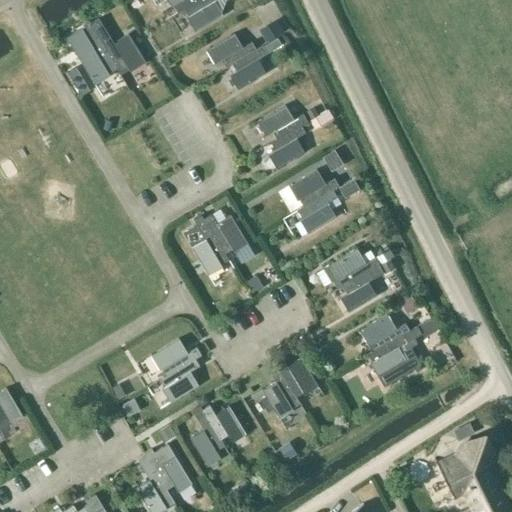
[(167,0),(171,5),(172,5),(177,12),(184,9),(197,0),(167,0)]
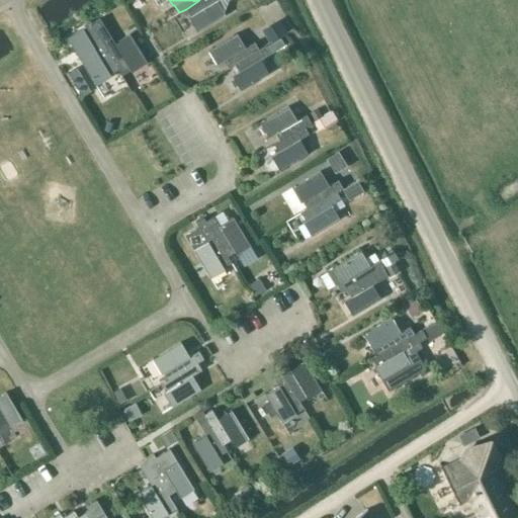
[(199,0),(186,9),(190,16),(188,17),(196,31),(225,15),(224,12),(217,0),(199,0)]
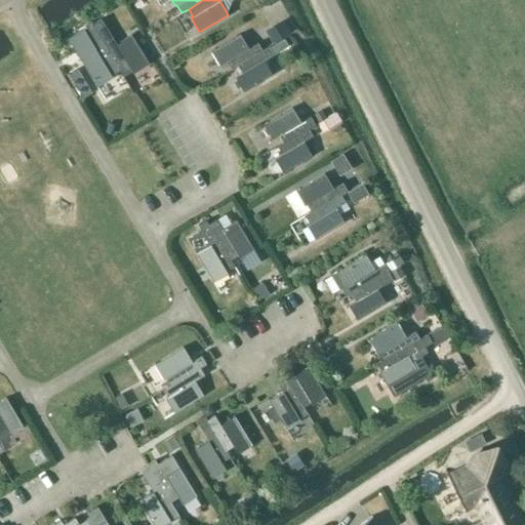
[(116,43),(101,17),(91,24),(119,70),(123,76),(132,70),(132,72),(149,63),(131,34),(116,43)]
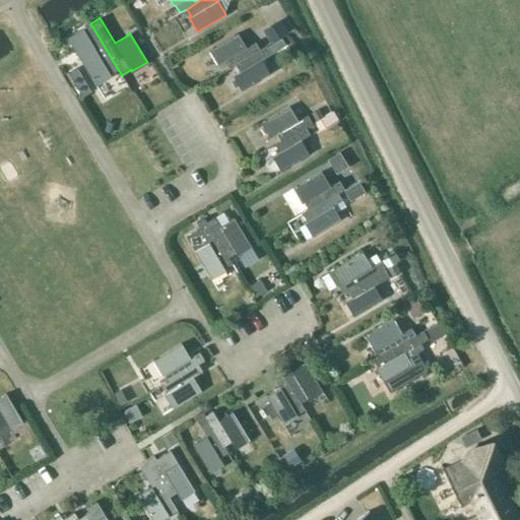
[(287,31),(280,19),(263,28),(270,42),(287,31)]
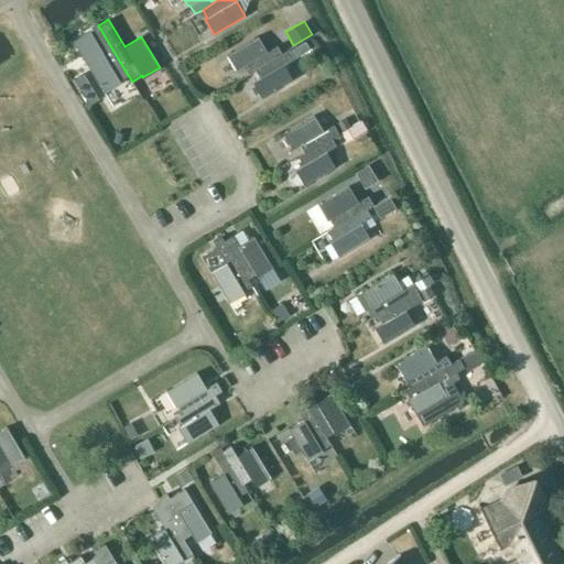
[(88,31),(73,41),(85,62),(104,93),(120,83),(119,80),(128,75),(98,25),(88,31)]
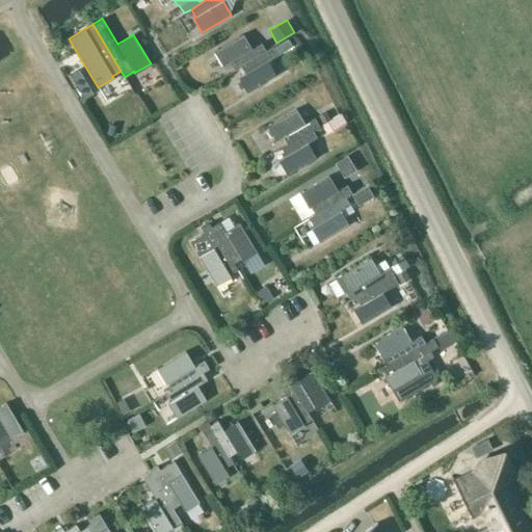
[(235,71),(241,67),(265,50),(261,43),(251,48),(243,34),(213,51),(221,65),(229,61),(235,71)]
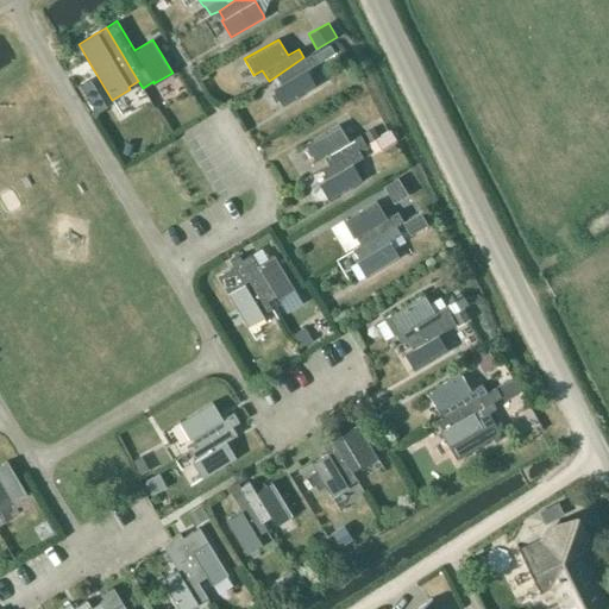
[(330,42),(320,48),(325,56),(334,51),(330,42)]
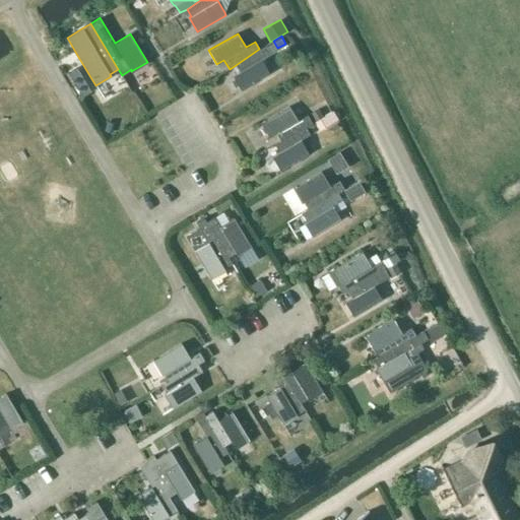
[(265,45),(259,49),(236,65),(240,72),(233,76),(241,90),(269,73),(261,59),(270,53),(265,45)]
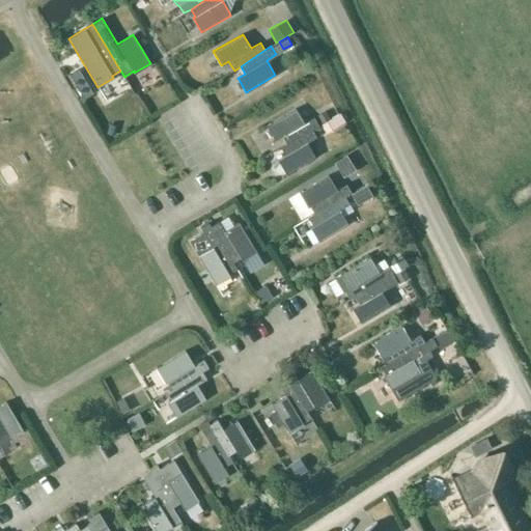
[(78,70),(70,74),(77,86),(84,81),(78,70)]
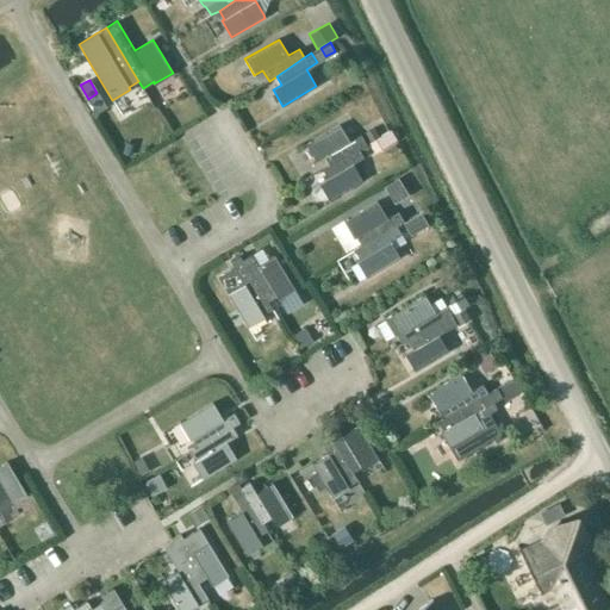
[(316,160),(324,156),(329,165),(359,148),(366,144),(360,135),(349,141),(340,124),(305,144),(316,160)]
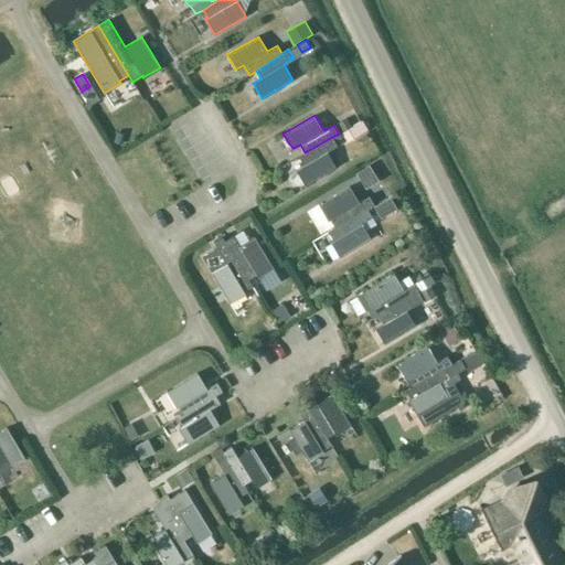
[(344,117),(337,120),(341,129),(349,125),(344,117)]
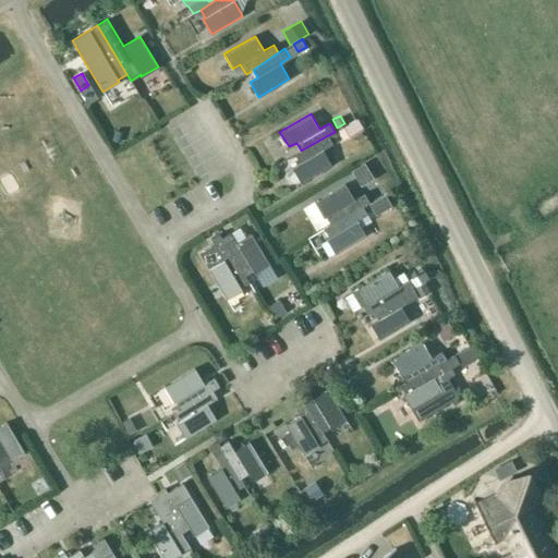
[(361,128),(354,118),(337,129),(342,138),(361,128)]
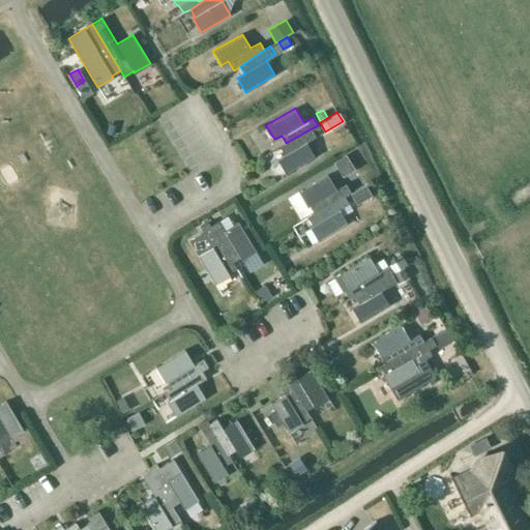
[(316,137),(312,128),(286,143),(278,147),(284,155),(277,159),(285,174),(315,156),(306,142),(316,137)]
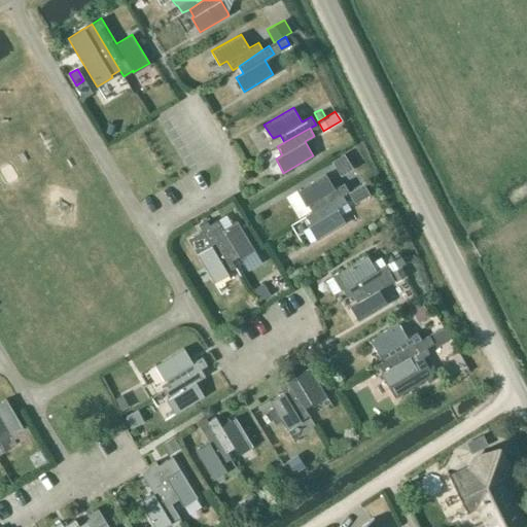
[(343,152),(331,160),(338,169),(349,162),(343,152)]
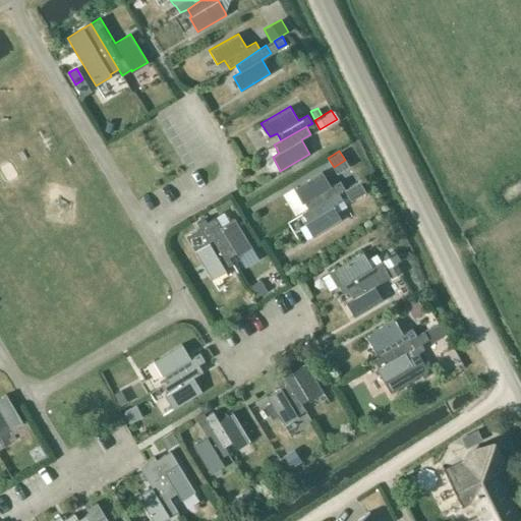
[(303,203),(307,210),(338,192),(344,189),(339,180),(330,185),(322,172),(293,188),(302,204),(303,203)]
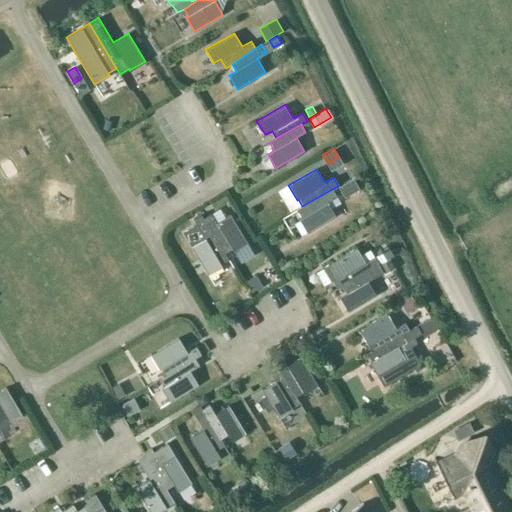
[(353,177),(339,185),(345,196),(359,188),(353,177)]
